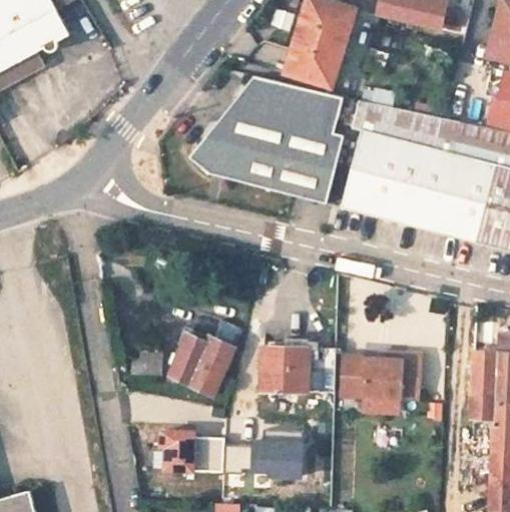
[(0,79),(41,59),(37,50),(69,33),(50,0),(0,0),(0,79)]
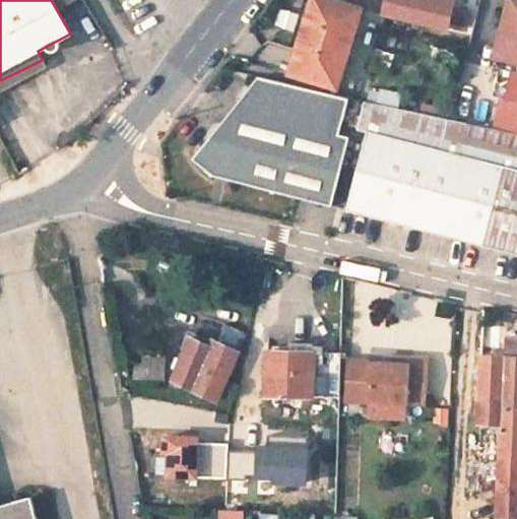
[(332,0),(309,0),(287,73),(334,86),(359,6),(332,0)]
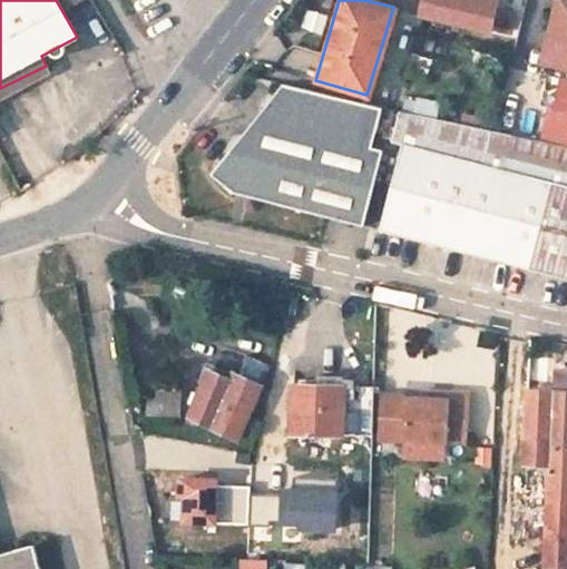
[(492,9),(494,0),(421,0),(418,13),(487,29),(488,27),(507,31),(511,13),(492,9)]
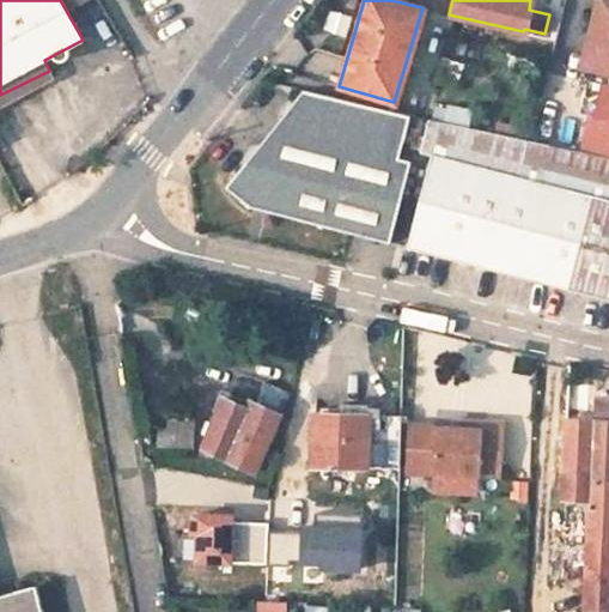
[(608,35),(608,0),(595,0),(588,30),(608,35)]
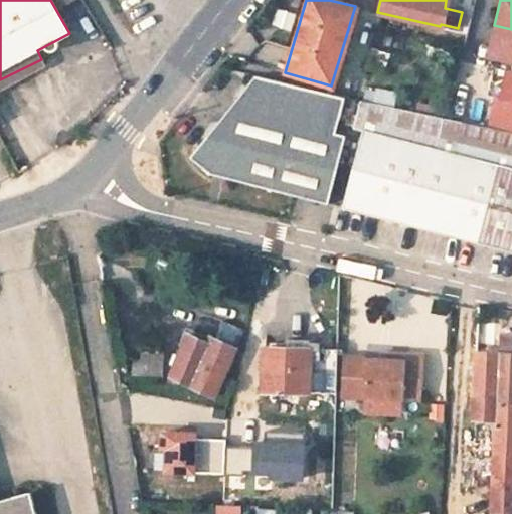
[(511,62),(511,29),(494,25),(487,56),(511,62)]
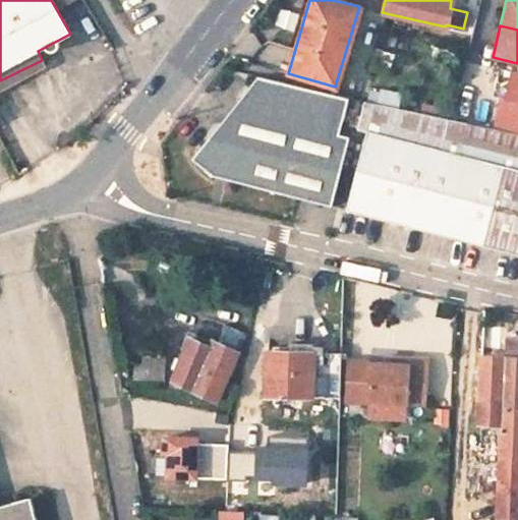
[(210,177),(330,206),(349,126),(339,123),(345,98),(254,76),(189,160),(210,177)]
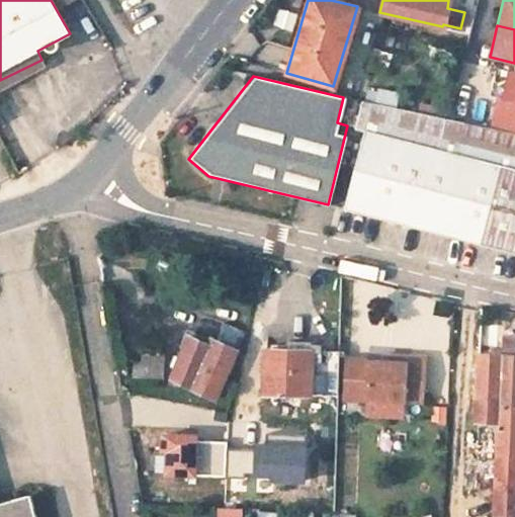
[(392,108),(395,94),(356,86),(353,99),(361,101),(392,108)]
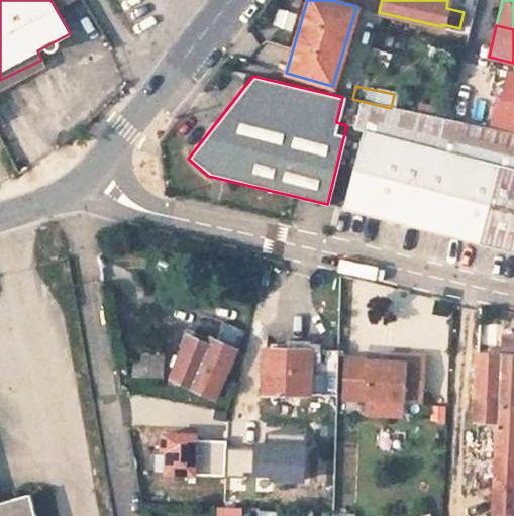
[(341,208),(444,235),(513,252),(513,169),(464,156),(448,151),(456,121),(391,108),(361,101),(357,115),(406,127),(403,140),(363,129),(341,208)]
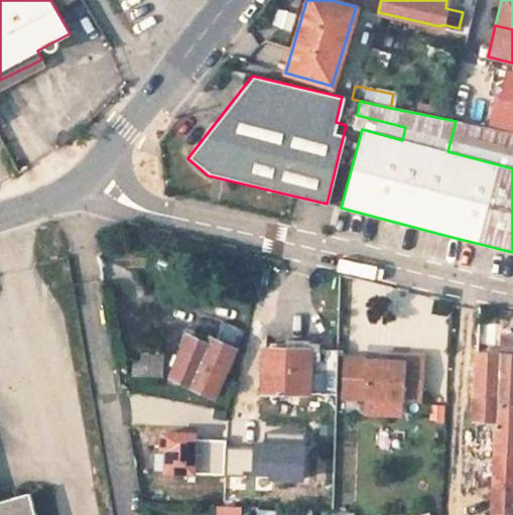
[(512,133),(512,102),(506,101),(499,130),(512,133)]
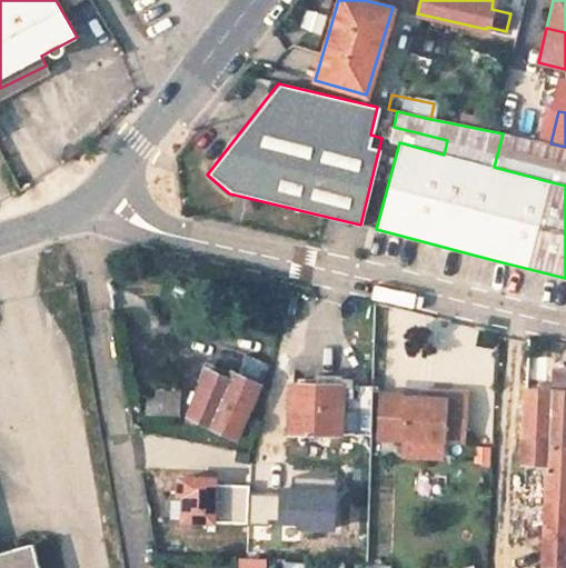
[(447,140),(394,127),(390,140),(399,142),(444,155),(447,140)]
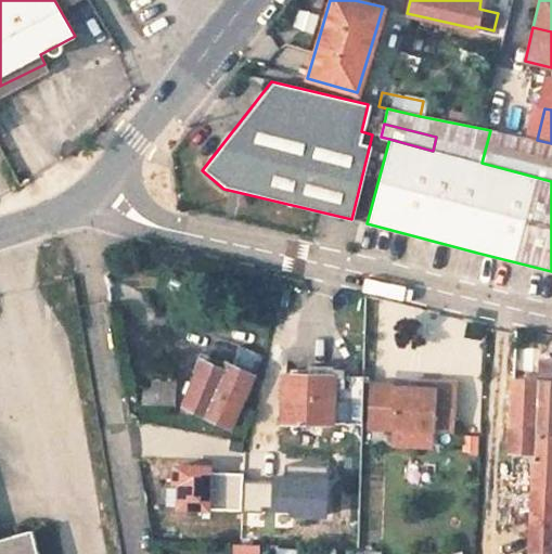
[(551,145),(505,133),(490,130),(482,163),(498,167),(551,181),(551,145)]
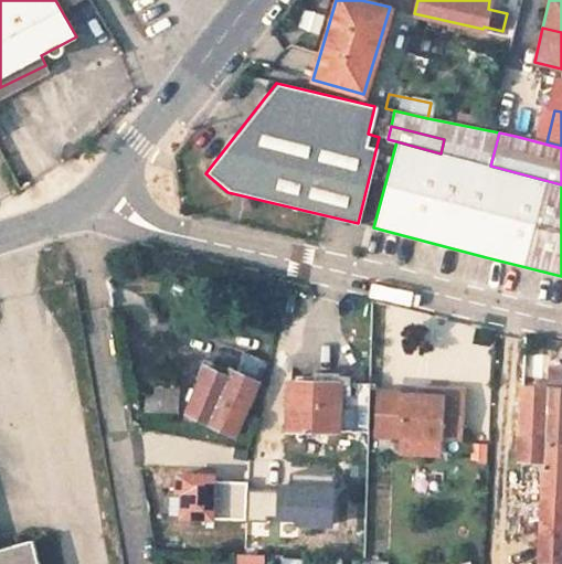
[(545,389),(560,389),(561,368),(547,366),(545,389)]
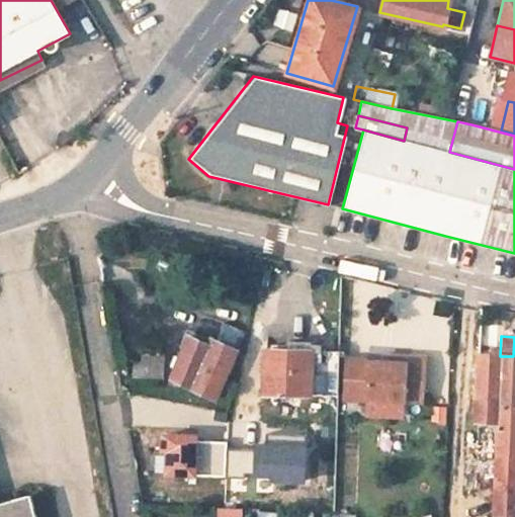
[(212,398),(234,351),(210,340),(206,348),(186,339),(169,377),(212,398)]
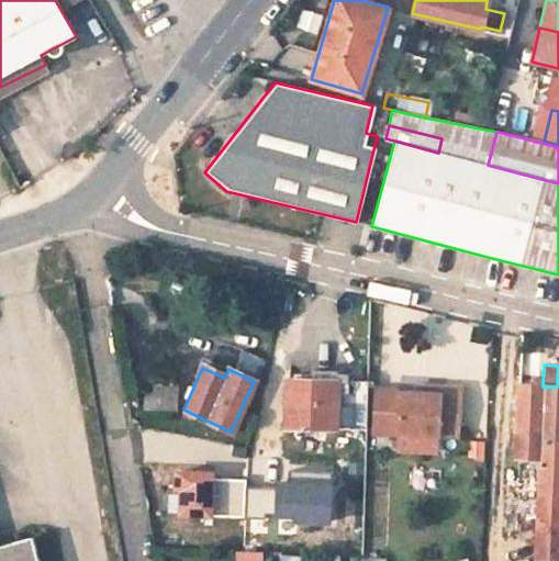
[(149,393),(172,394),(172,379),(151,378),(149,393)]
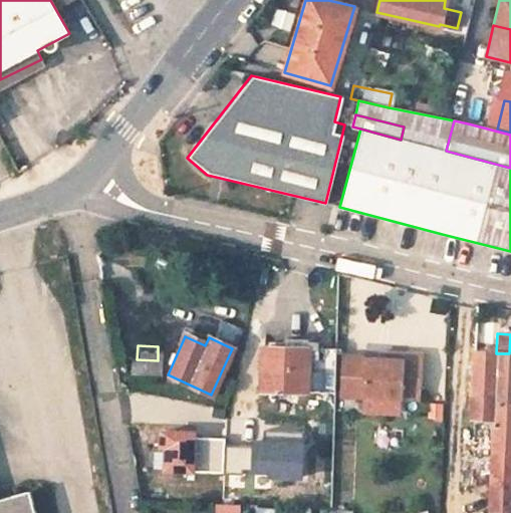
[(331,348),(259,348),(258,391),(330,392),(331,348)]
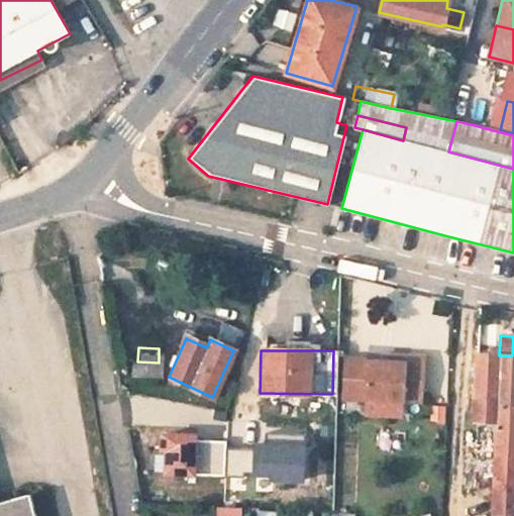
[(362,399),(399,400),(419,401),(421,356),(384,354),(384,360),(364,359),(362,399)]
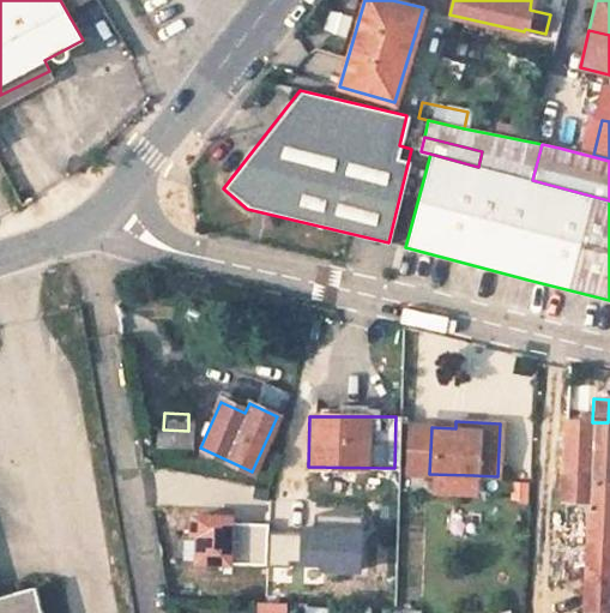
[(589,476),(590,463),(590,462),(592,422),(563,421),(561,475),(589,476)]
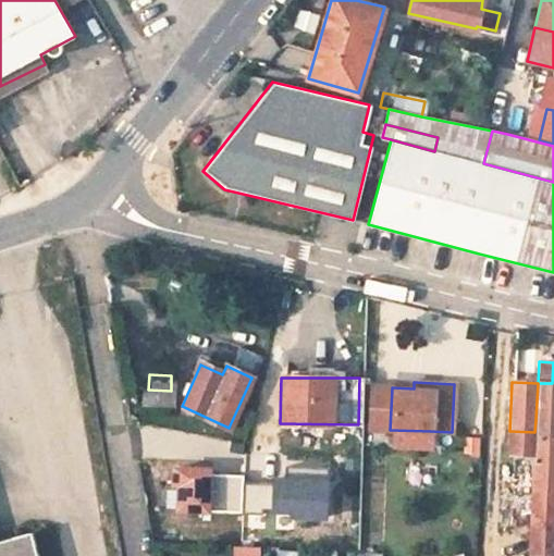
[(553,383),(552,383),(538,383),(536,419),(536,420),(534,432),(530,522),(553,522),(553,383)]
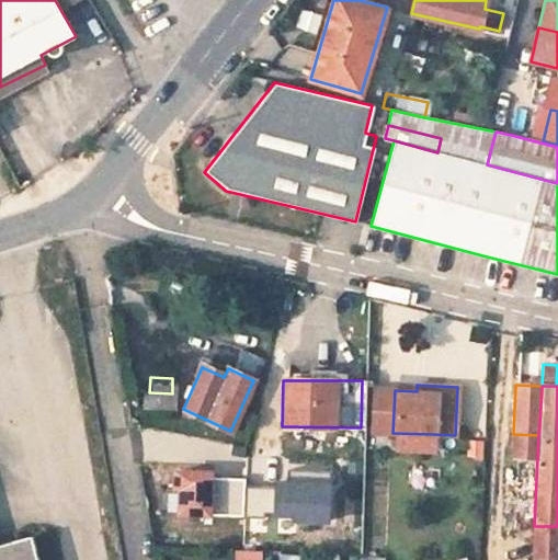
[(376,432),(393,433),(395,390),(378,389),(376,432)]
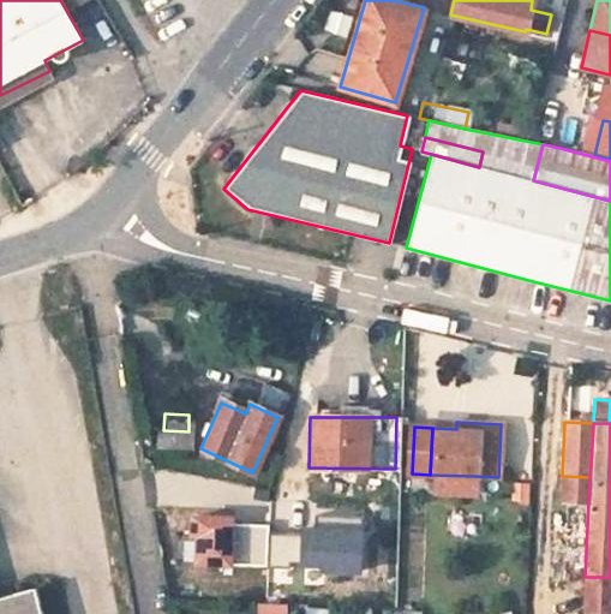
[(189,431),(163,430),(162,447),(187,448),(189,431)]
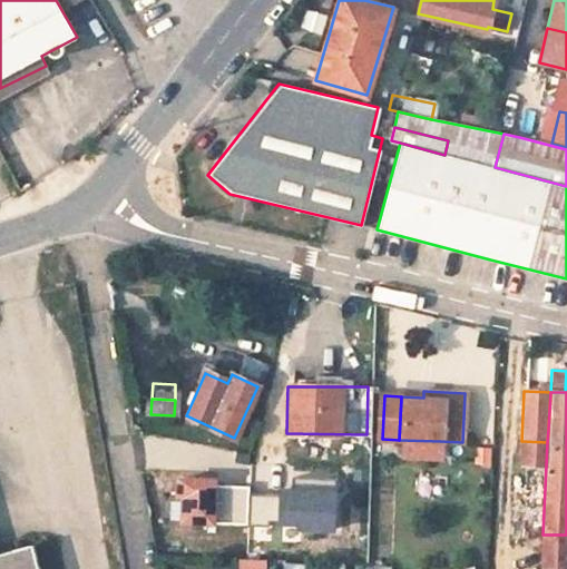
[(399,454),(439,457),(440,441),(399,440),(399,454)]
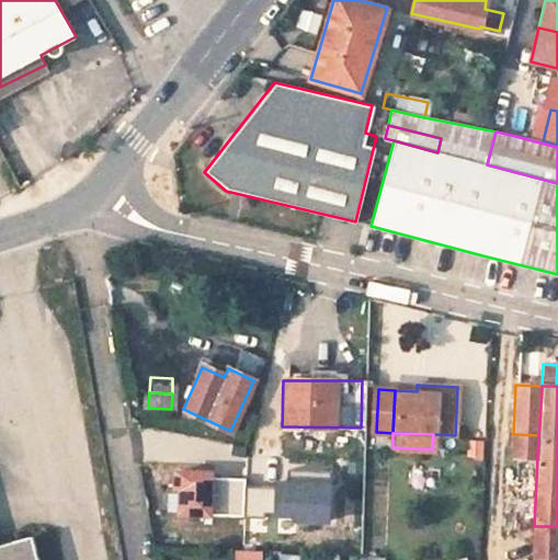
[(40,559),(34,537),(0,546),(0,559),(40,559)]
